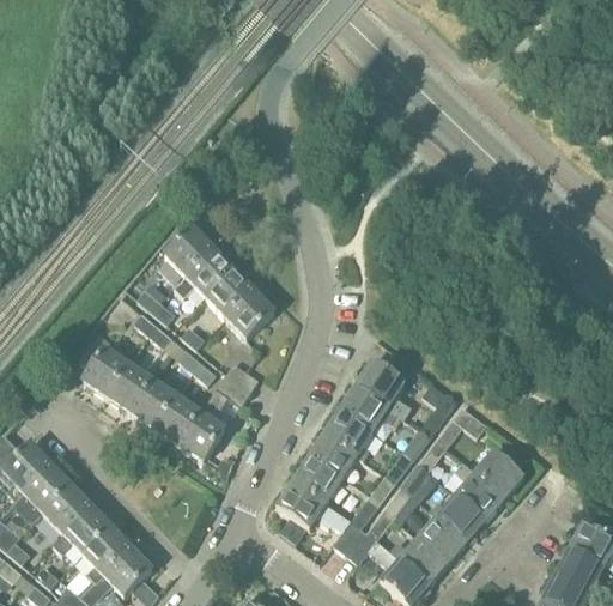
[(612,76),(596,89),(602,97),(601,98),(604,102),(606,100),(612,108),(612,76)]
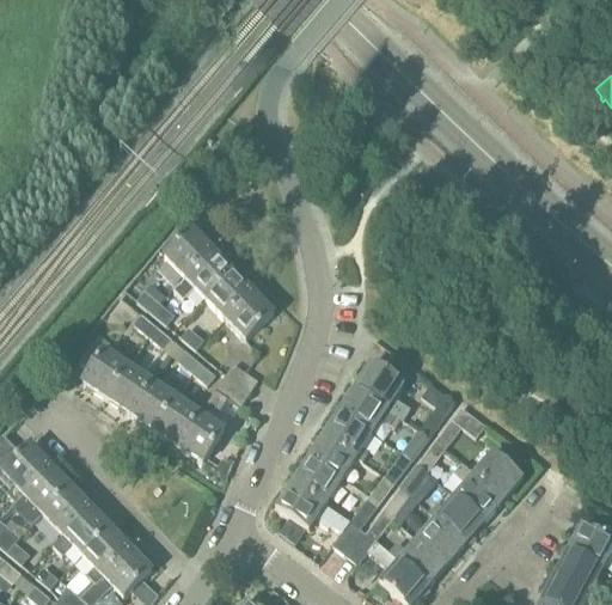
[(184,276),(213,249),(193,228),(164,256),(184,276)]
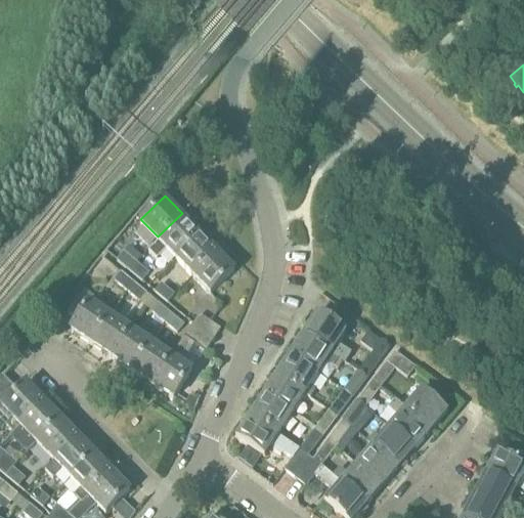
[(175,255),(200,231),(182,213),(158,236),(147,247),(156,255),(166,245),(175,255)]
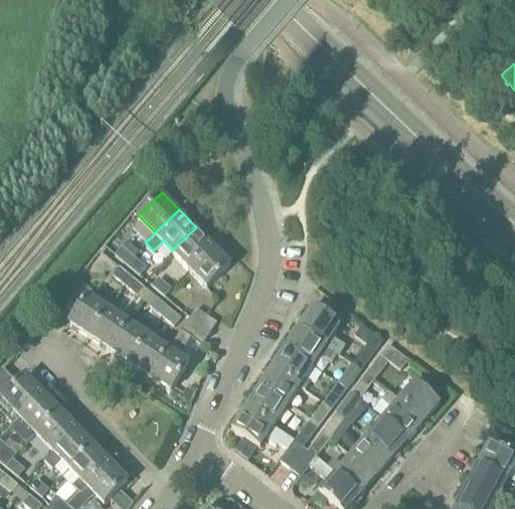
[(189,267),(212,243),(196,227),(172,250),(189,267)]
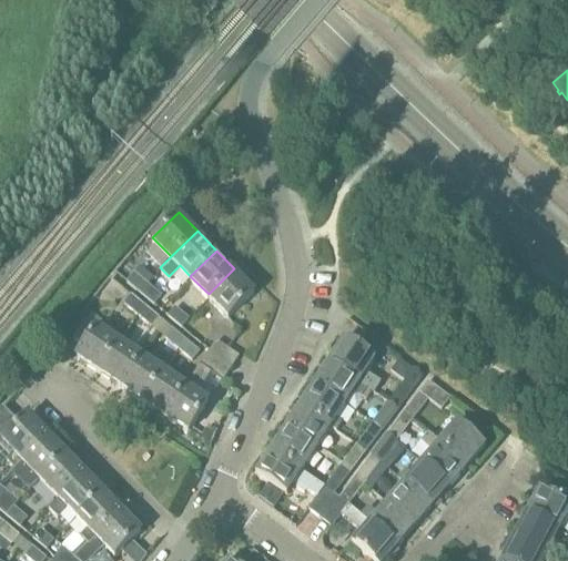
[(146,281),(152,274),(139,264),(128,277),(141,288),(146,281)]
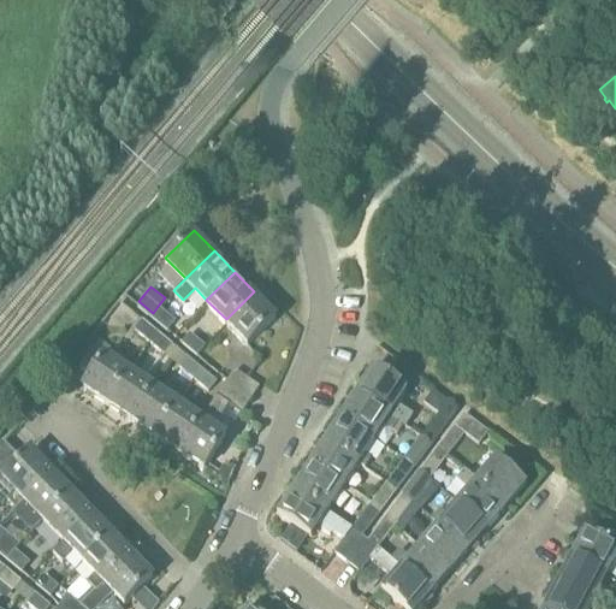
[(254,291),(226,319),(248,341),(276,313),(254,291)]
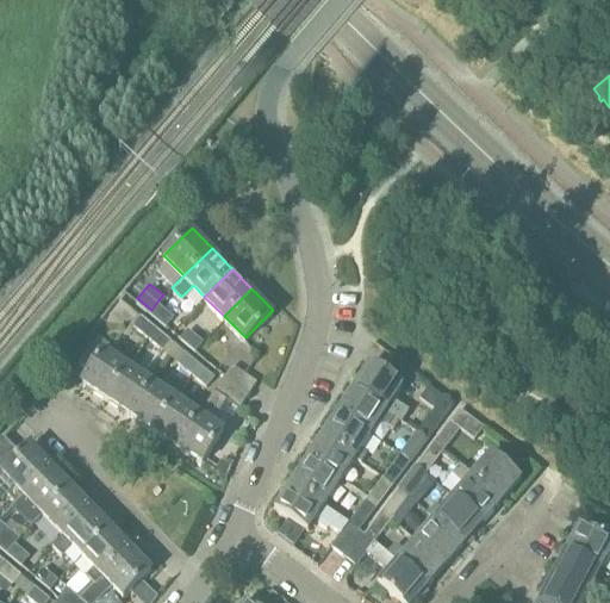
[(157,302),(151,310),(167,322),(174,314),(159,300),(157,302)]
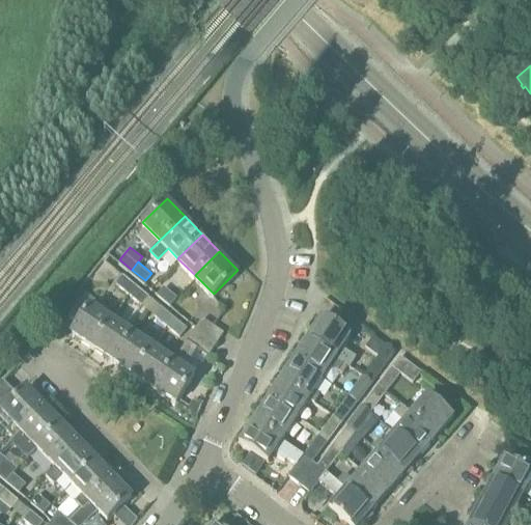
[(128,292),(135,282),(122,272),(115,280),(128,292)]
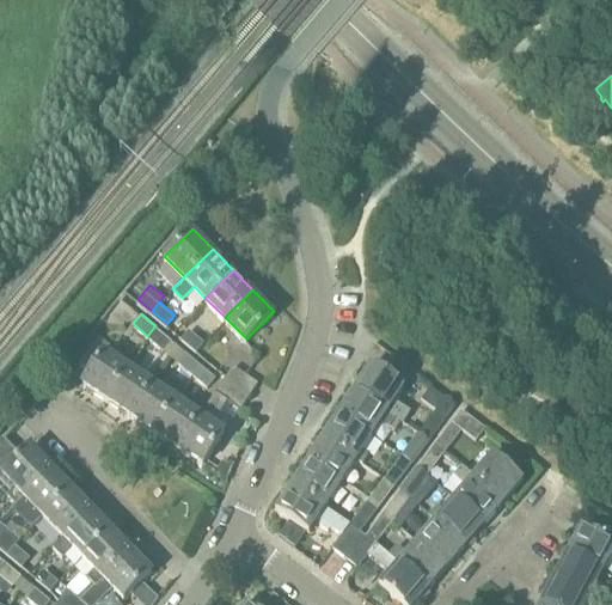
[(155,325),(147,336),(161,348),(170,337),(155,325)]
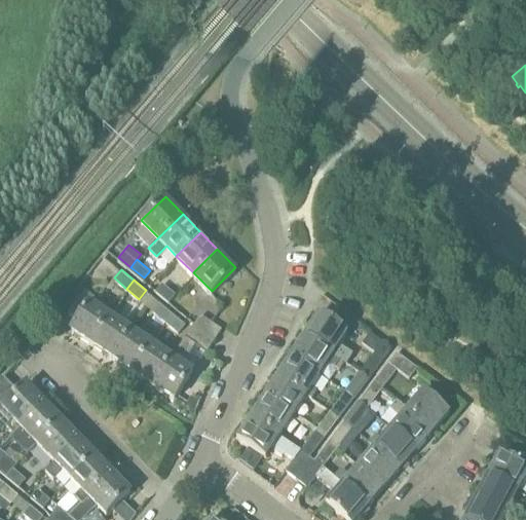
[(168,299),(175,291),(161,280),(155,288),(168,299)]
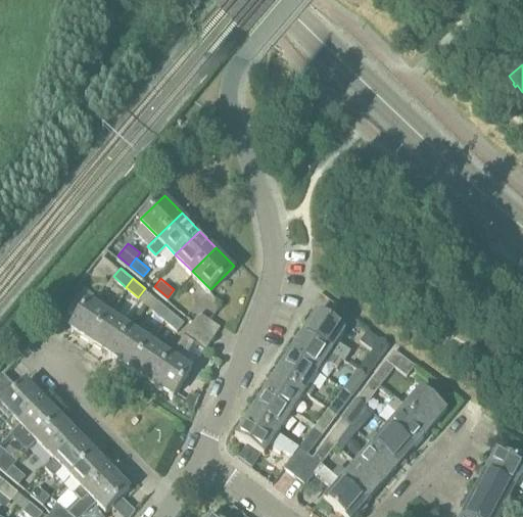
[(90,340),(109,312),(88,298),(69,327),(90,340)]
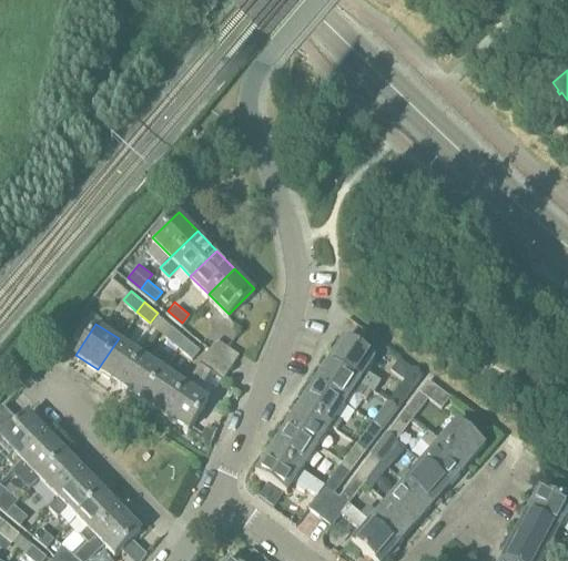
[(179,345),(186,336),(173,325),(165,334),(179,345)]
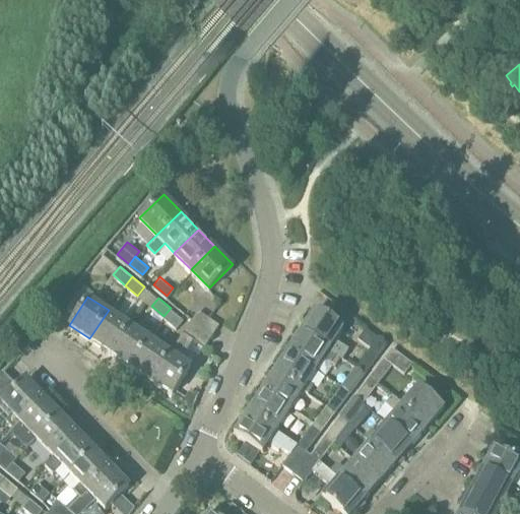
[(171,308),(164,316),(177,327),(184,318),(171,308)]
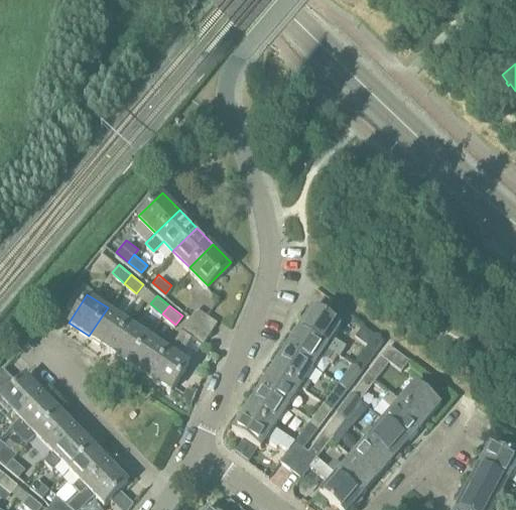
[(297,327),(334,349),(336,351),(343,342),(333,335),(340,325),(311,305),(297,327)]
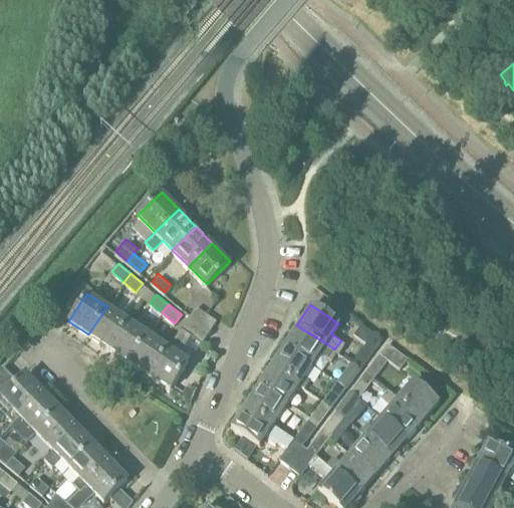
[(197,305),(189,316),(209,330),(217,319),(197,305)]
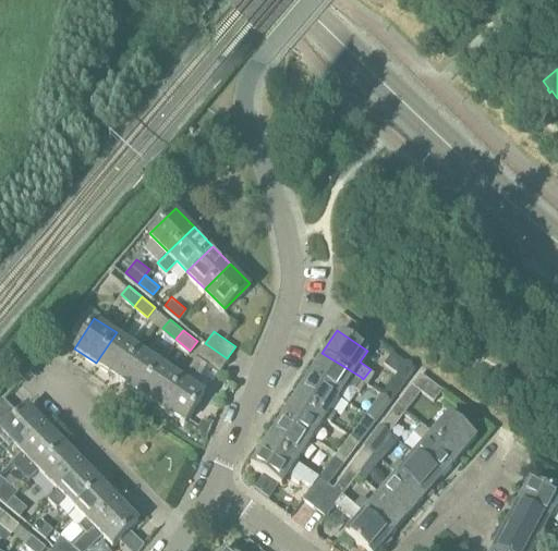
[(118,377),(138,347),(117,332),(96,363),(118,377)]
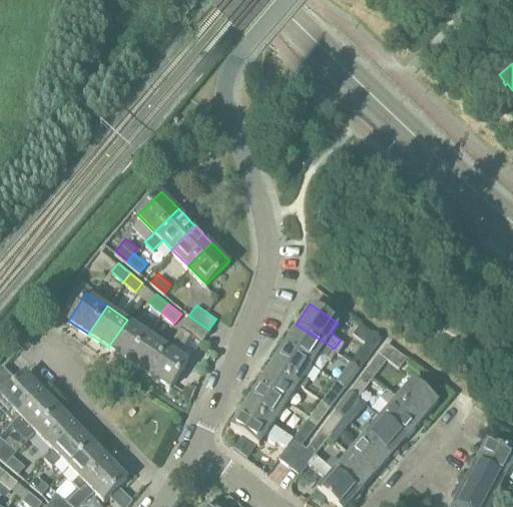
[(208,330),(188,316),(181,327),(190,333),(201,341),(208,330)]
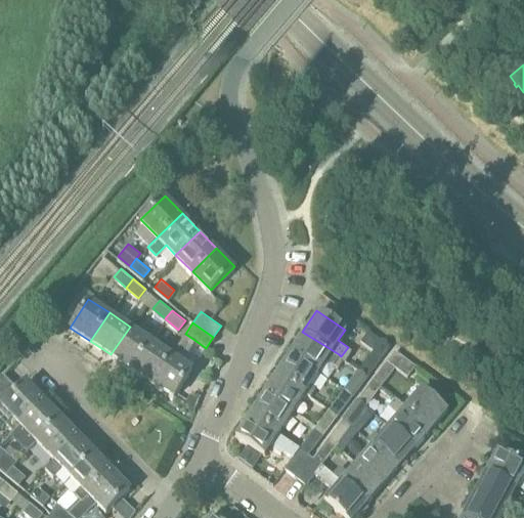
[(131,369),(150,340),(130,327),(111,354),(131,369)]
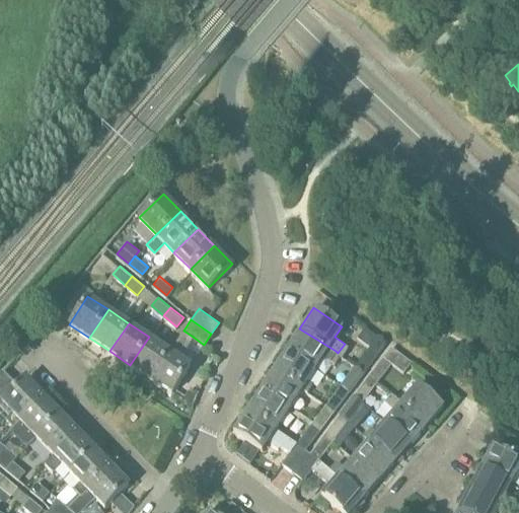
[(376,359),(388,343),(366,325),(359,336),(372,345),(367,352),(372,355),(376,359)]
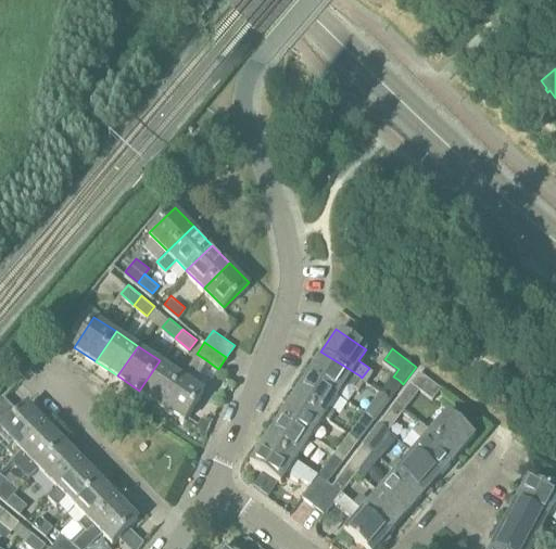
[(353,385),(359,375),(320,352),(306,372),(338,392),(345,380),(353,385)]
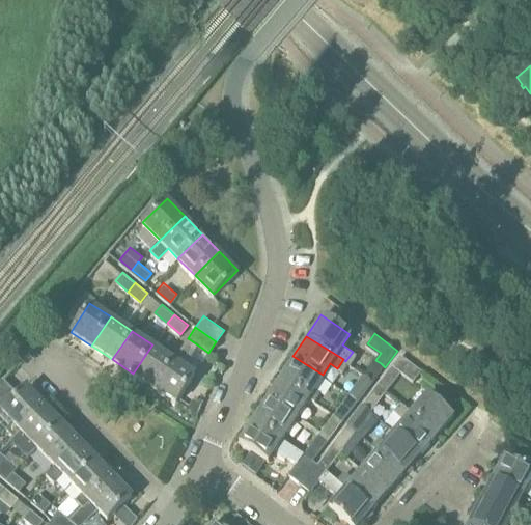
[(188,338),(173,359),(155,387),(175,402),(195,372),(185,365),(197,344),(188,338)]
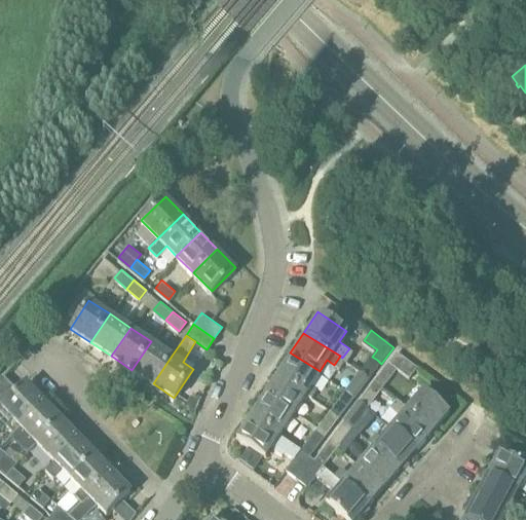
[(153,383),(172,356),(151,341),(132,370),(153,383)]
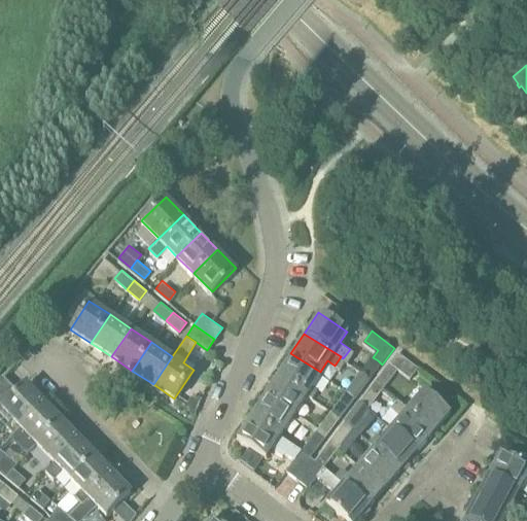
[(378,370),(388,378),(396,367),(409,376),(417,365),(394,348),(382,365),(378,370)]
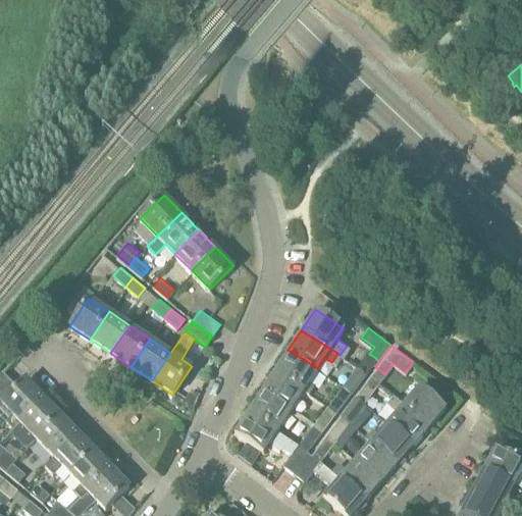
[(303,390),(317,368),(288,350),(274,370),(303,390)]
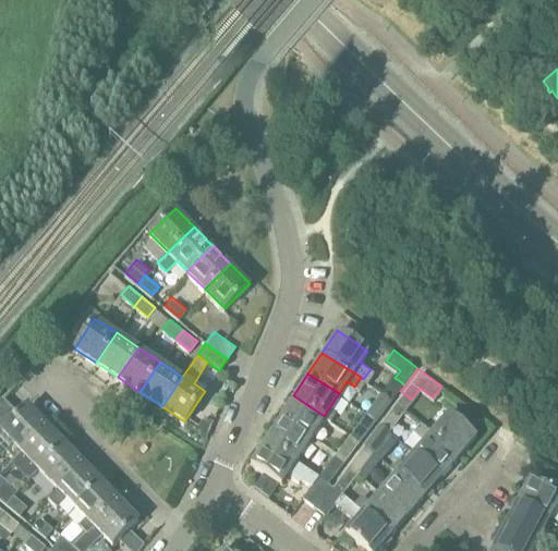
[(387,408),(393,400),(381,391),(366,412),(376,419),(378,420),(387,408)]
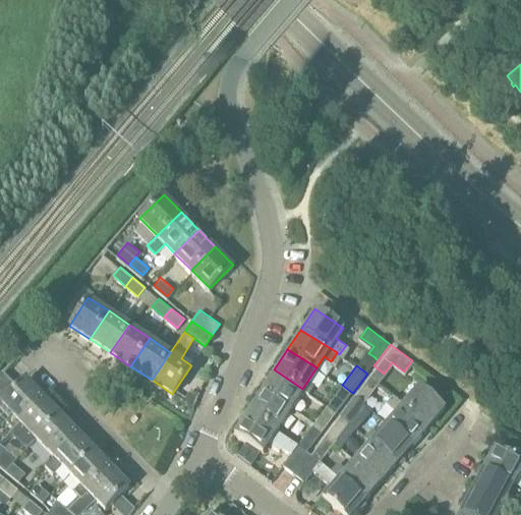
[(290,408),(302,389),(274,369),(262,389),(290,408)]
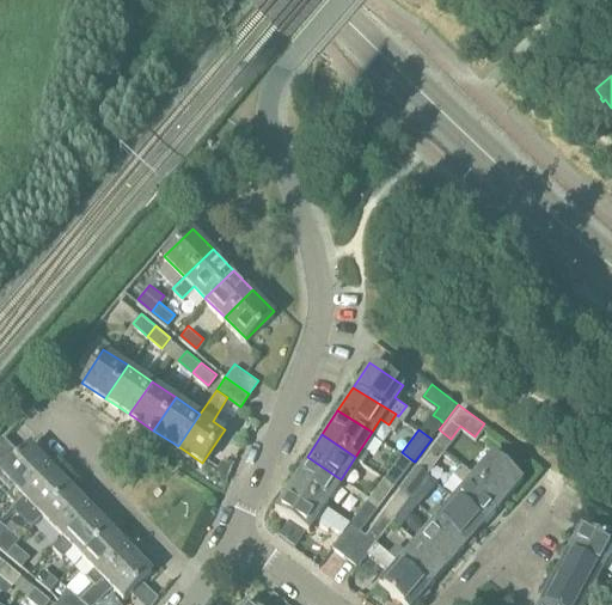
[(22,493),(35,480),(50,465),(30,444),(20,453),(5,438),(0,442),(0,475),(2,474),(14,486),(7,493),(14,500),(22,493)]
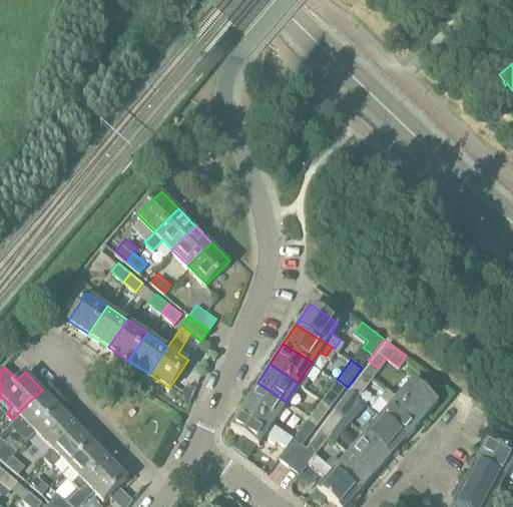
[(358,394),(366,384),(356,376),(348,387),(358,394)]
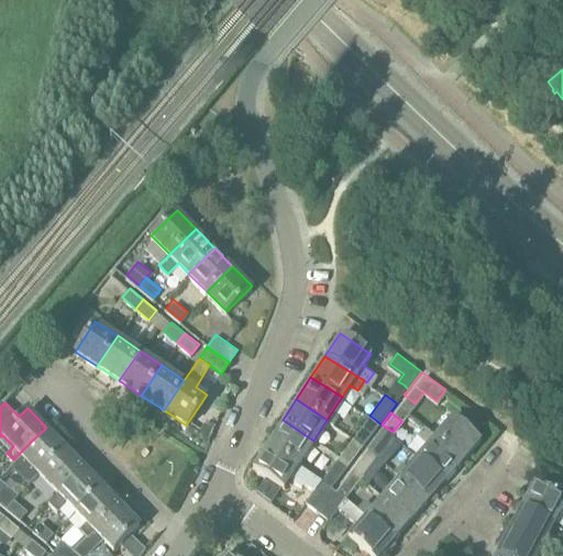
[(370,436),(379,423),(370,415),(360,430),(370,436)]
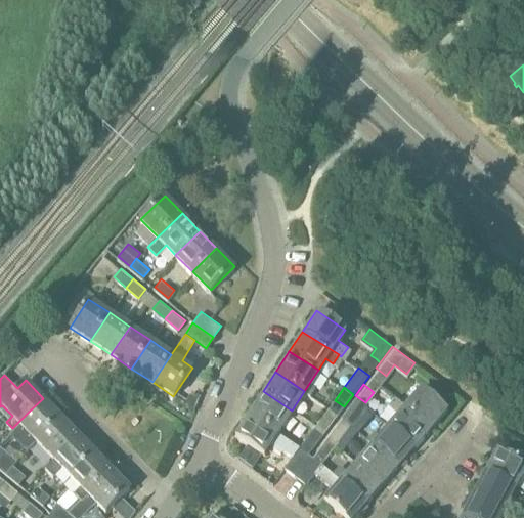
[(405,405),(432,428),(447,409),(422,387),(405,405)]
